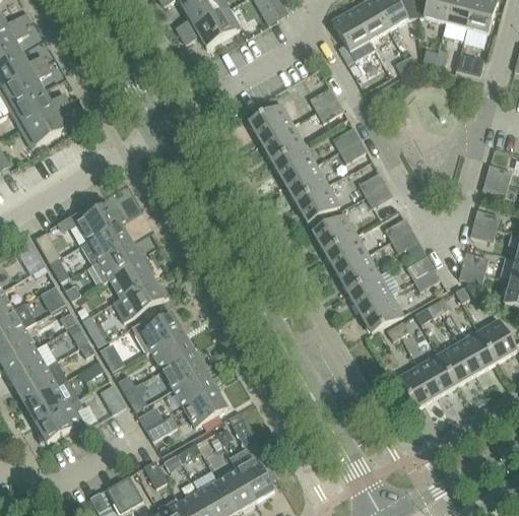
[(184,8),(197,0),(159,0),(164,6),(175,0),(179,0),(184,8)]
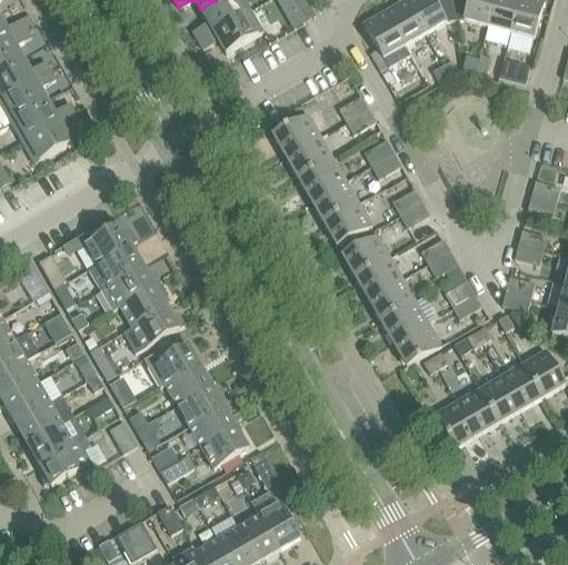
[(216,0),(201,9),(208,21),(192,30),(198,39),(250,9),(245,0),(216,0)]
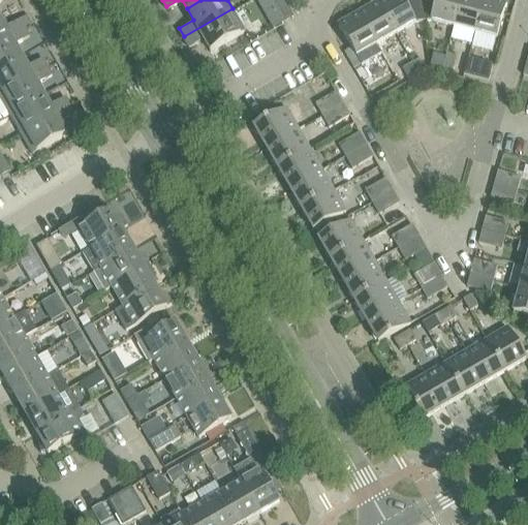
[(270,0),(278,13),(288,7),(284,0),(270,0)]
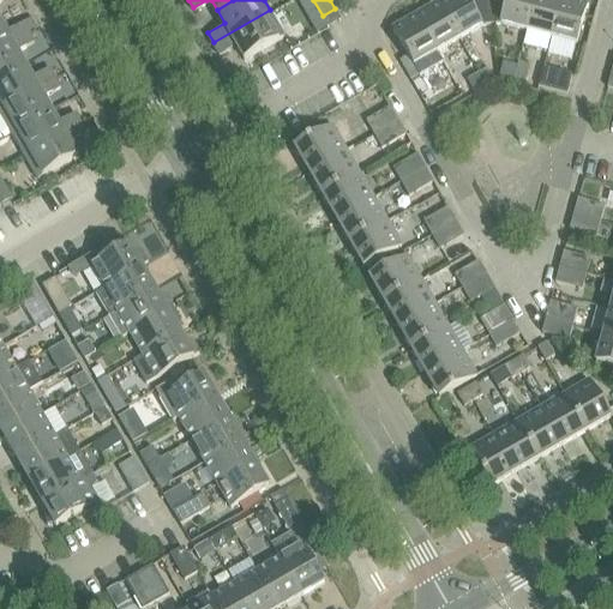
[(415,11),(437,48),(458,35),(438,0),(433,0),(415,11)]
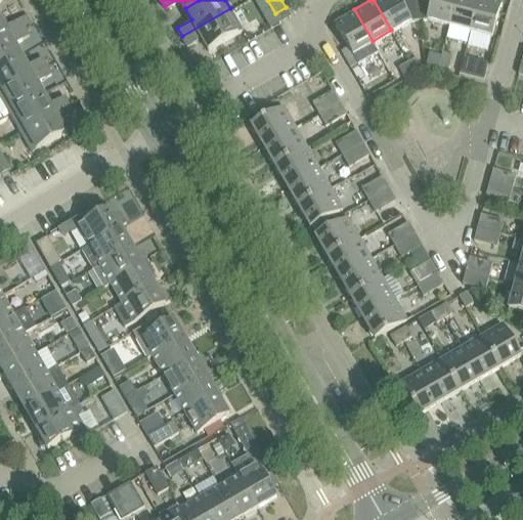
[(410,18),(419,17),(417,0),(374,0),(391,30),(411,18),(410,18)]
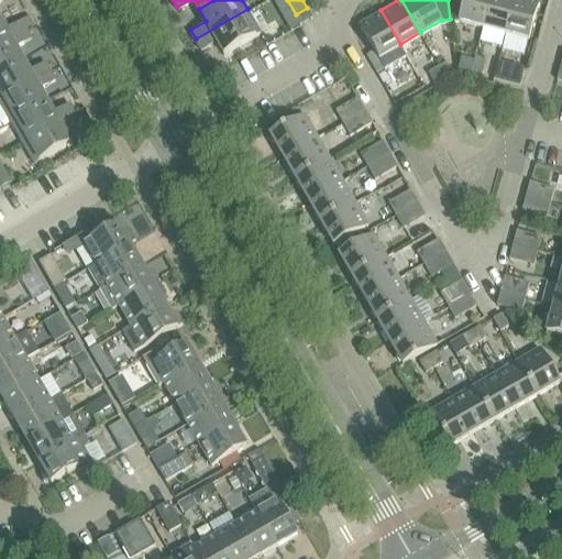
[(448,0),(450,19),(459,18),(458,19),(482,24),(487,0),(448,0)]
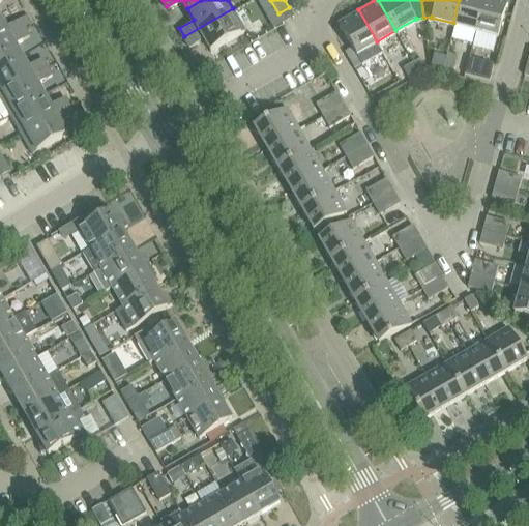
[(459,0),(453,23),(475,29),(482,0),(459,0)]
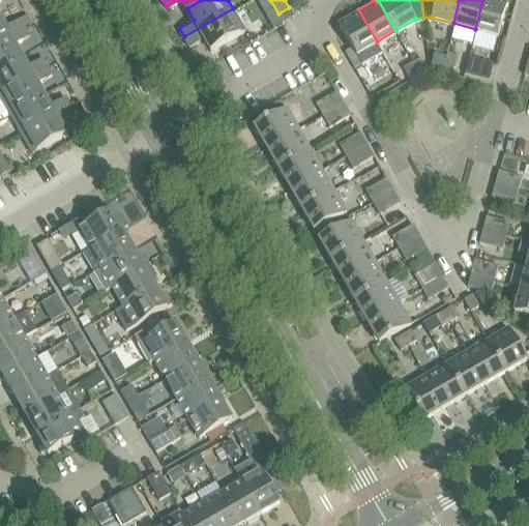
[(482,0),(475,29),(497,34),(507,0),(482,0)]
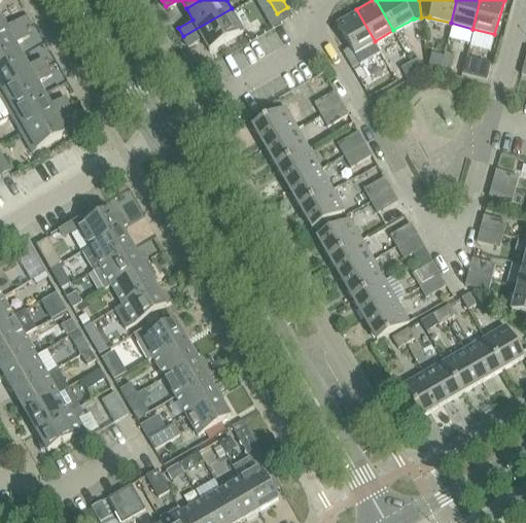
[(183,36),(188,44),(202,36),(209,48),(243,28),(232,8),(183,36)]
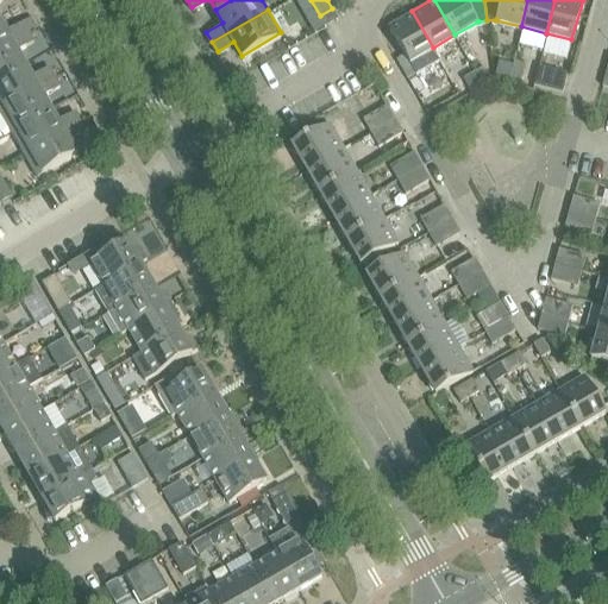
[(439,58),(433,48),(412,11),(388,24),(403,51),(409,61),(415,70),(415,71),(439,58)]
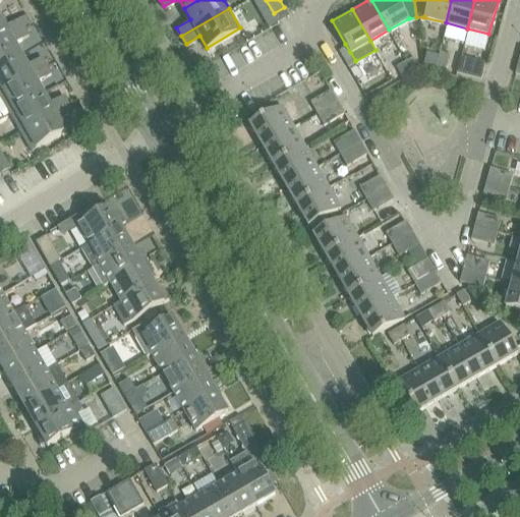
[(0,38),(23,24),(19,16),(5,24),(0,16),(0,38)]
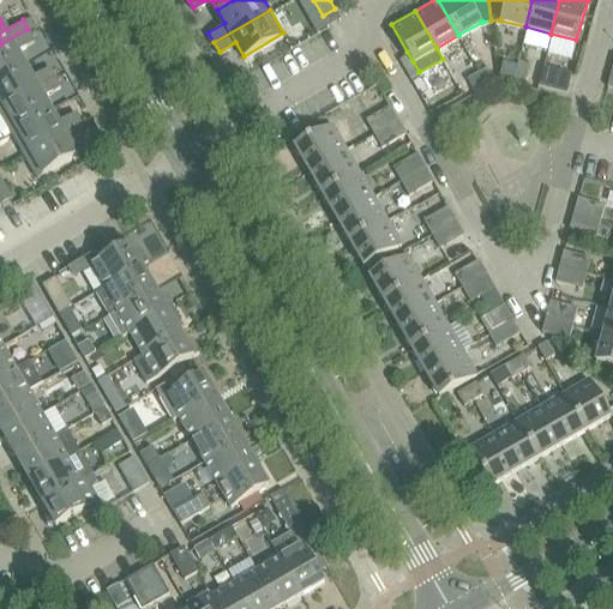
[(0,74),(24,61),(17,49),(34,40),(28,29),(0,44),(0,74)]
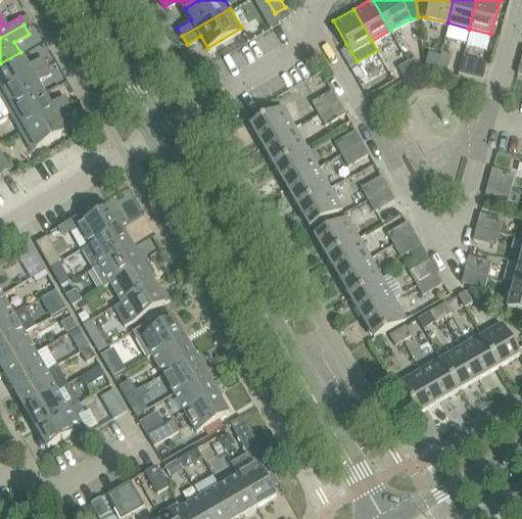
[(346,44),(339,48),(349,65),(357,60),(351,52),(346,44)]
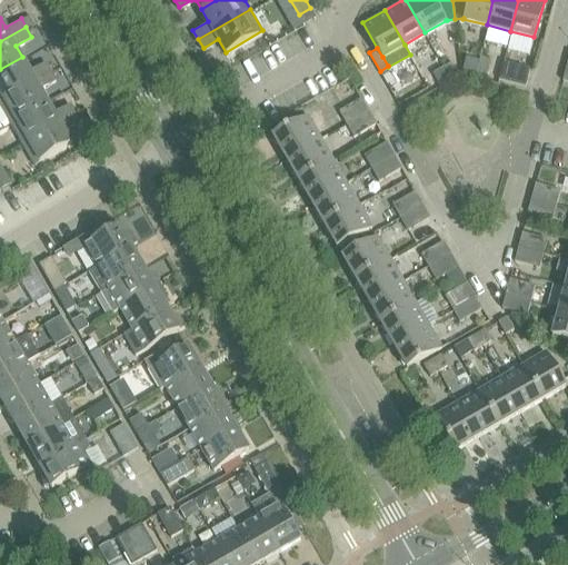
[(466,55),(462,68),(475,71),(478,58),(466,55)]
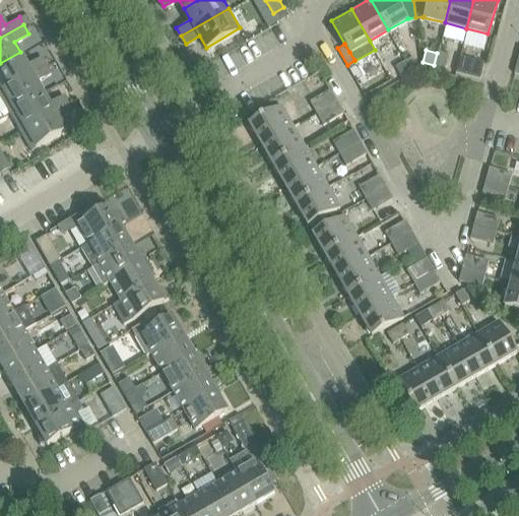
[(0,88),(46,63),(41,55),(27,63),(20,52),(0,63),(0,88)]
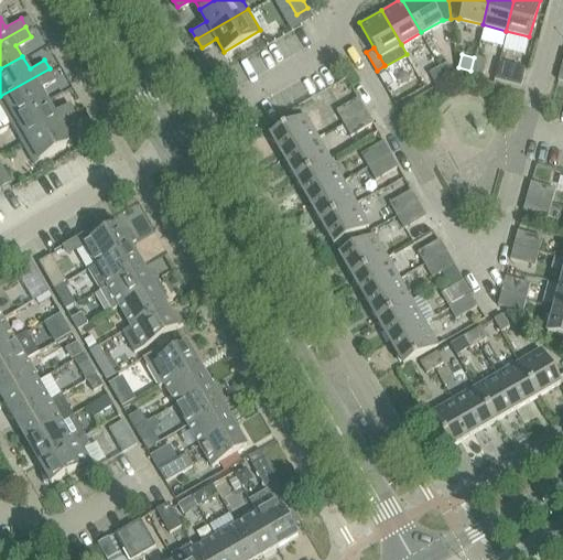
[(471,71),(469,74),(478,76),(482,77),(485,60),(474,57),(471,71)]
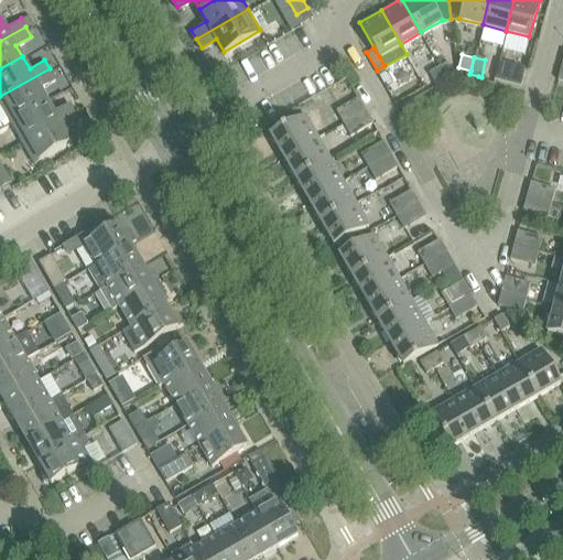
[(499,57),(494,75),(520,83),(524,65),(499,57)]
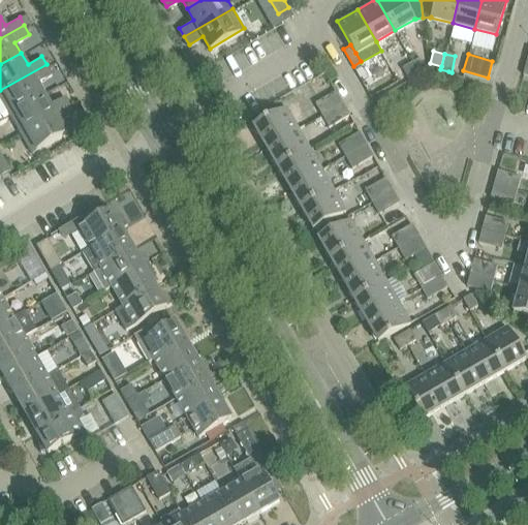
[(418,56),(411,60),(417,71),(425,66),(418,56)]
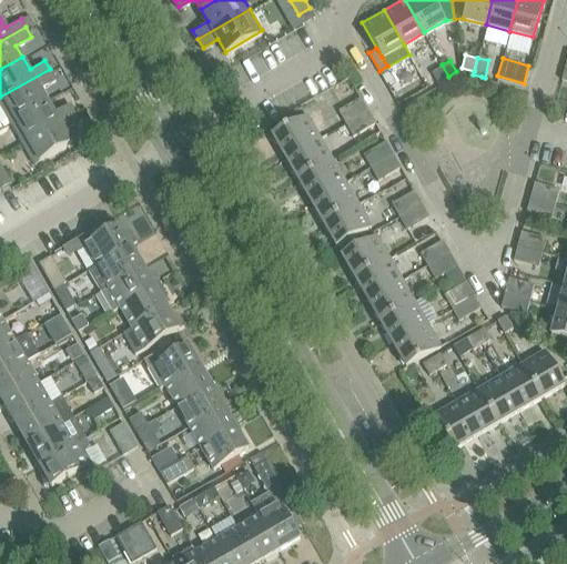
[(442,64),(432,70),(439,82),(448,77),(442,64)]
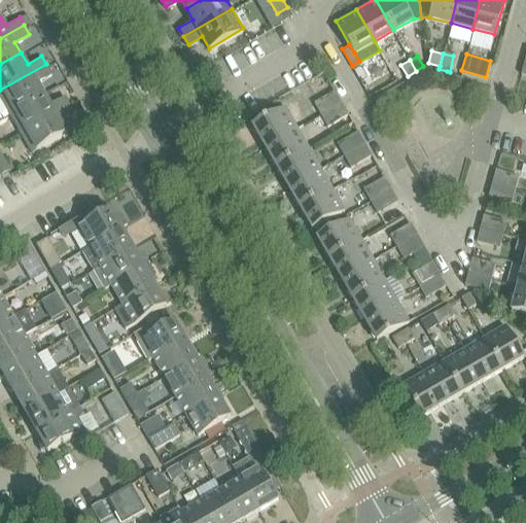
[(0,95),(9,110),(43,92),(37,81),(51,73),(46,64),(0,90),(0,95)]
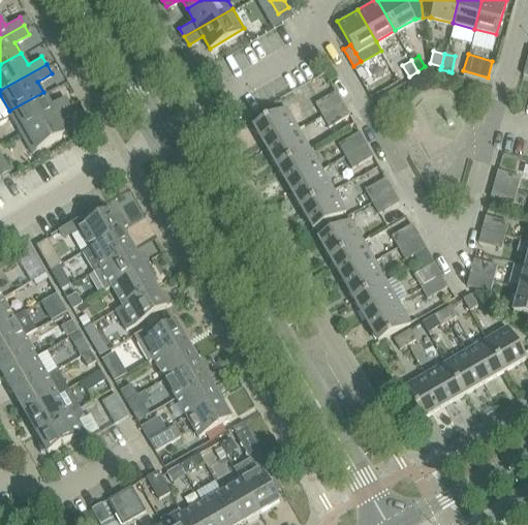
[(321,113),(342,100),(335,89),(314,100),(321,113)]
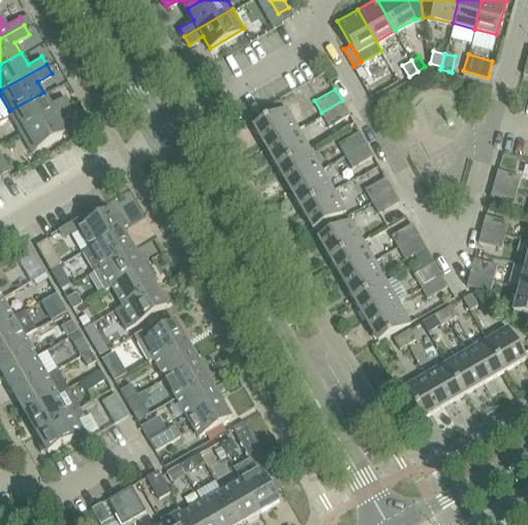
[(20,130),(69,103),(64,94),(50,102),(43,92),(9,111),(20,130)]
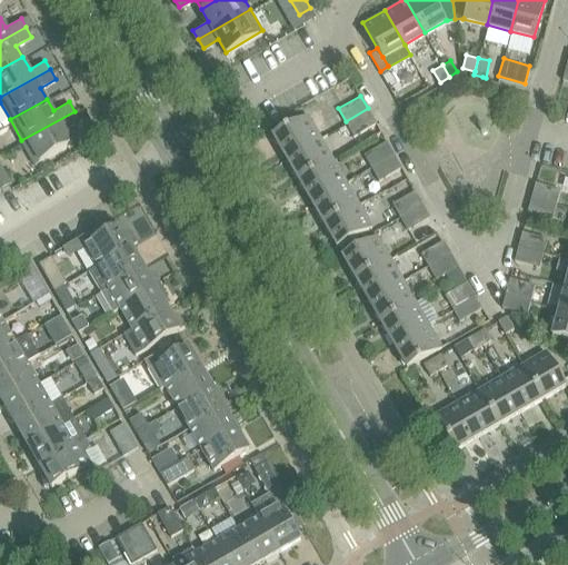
[(368,108),(346,121),(354,134),(376,121),(368,108)]
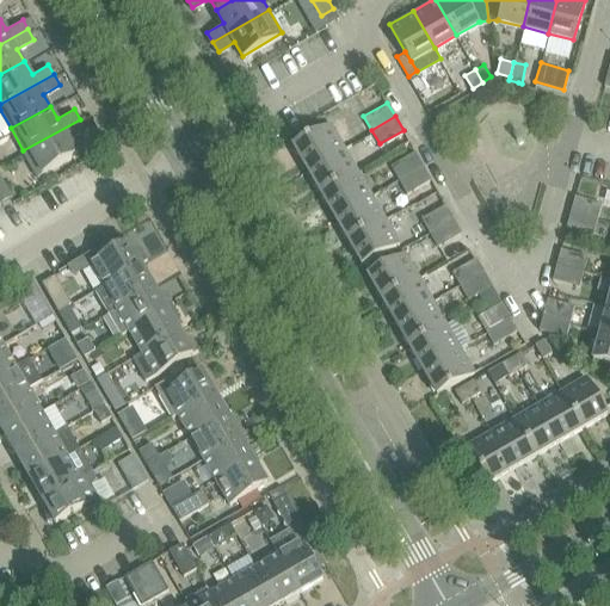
[(80,119),(23,150),(37,175),(76,152),(69,138),(86,129),(80,119)]
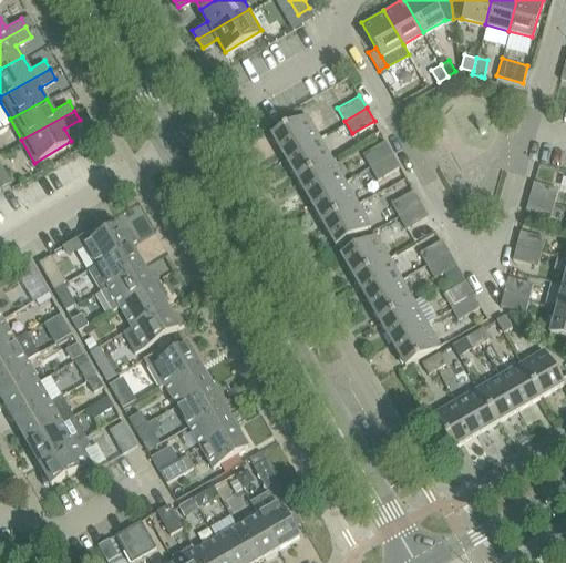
[(319,135),(306,113),(271,133),(285,155),(319,135)]
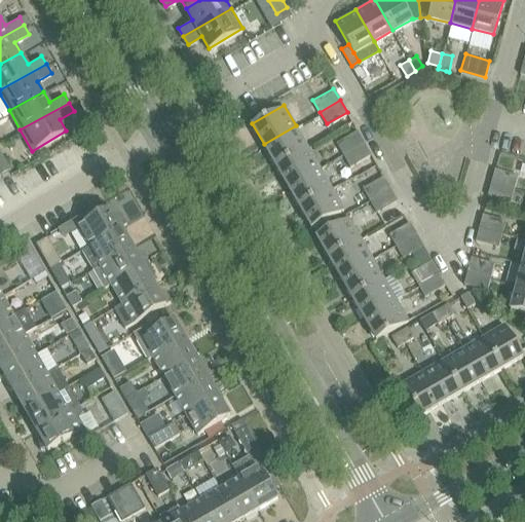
[(296,125),(264,144),(275,164),(307,146),(296,125)]
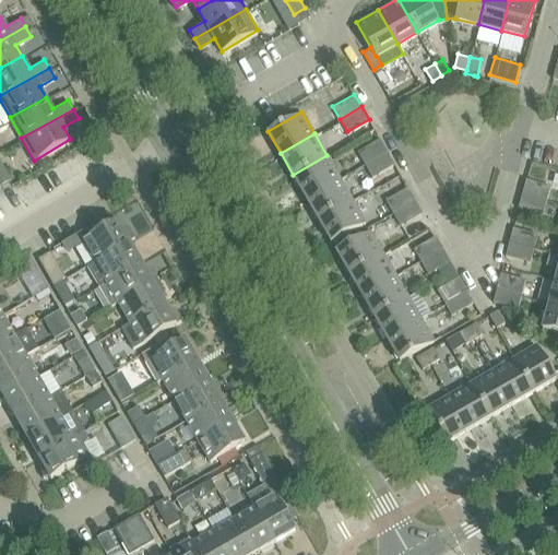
[(365,162),(387,150),(379,137),(357,150),(365,162)]
